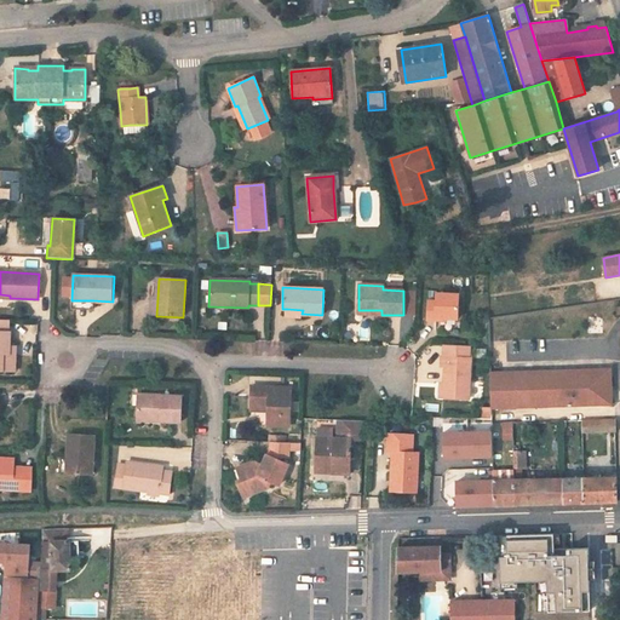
[(459,293),(437,293),(437,300),(429,300),(429,320),(437,320),(437,317),(446,317),(458,317),(459,293)]
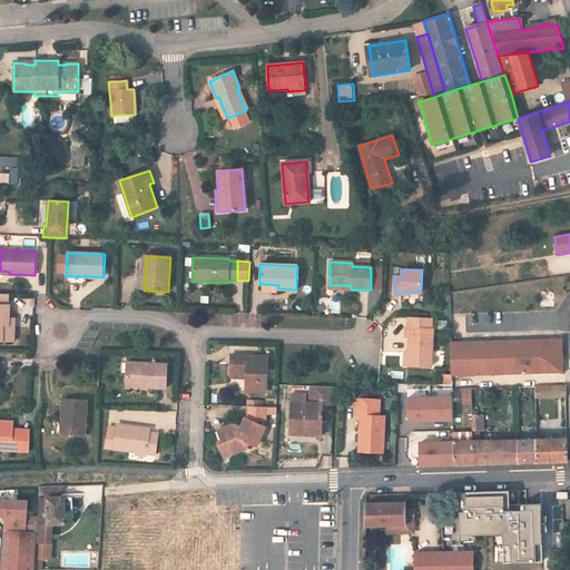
[(0,342),(12,343),(13,331),(8,331),(8,321),(9,307),(7,307),(7,296),(0,295),(0,342)]
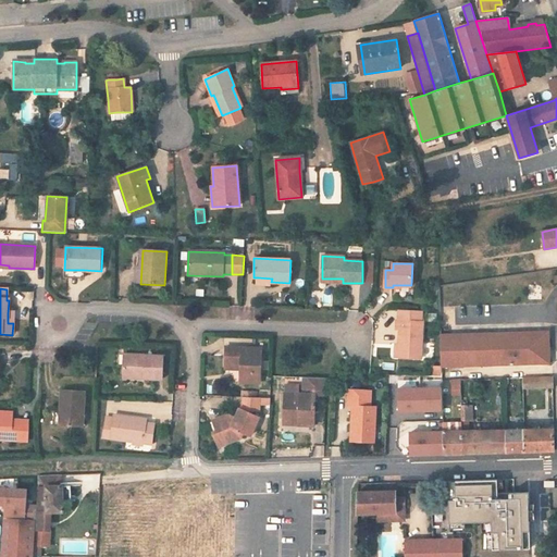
[(23,292),(23,305),(32,305),(32,292),(23,292)]
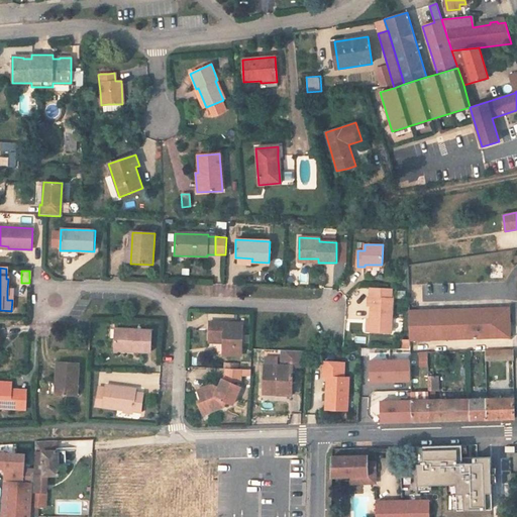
[(390,289),(368,288),(368,298),(367,298),(366,306),(369,306),(369,320),(368,332),(389,333),(391,299),(389,299),(390,289)]
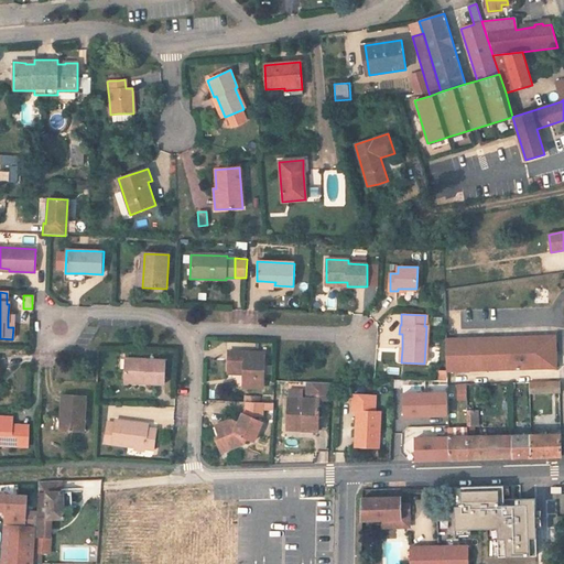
[(551,342),(552,368),(556,368),(555,335),(467,338),(468,345),(551,342)]
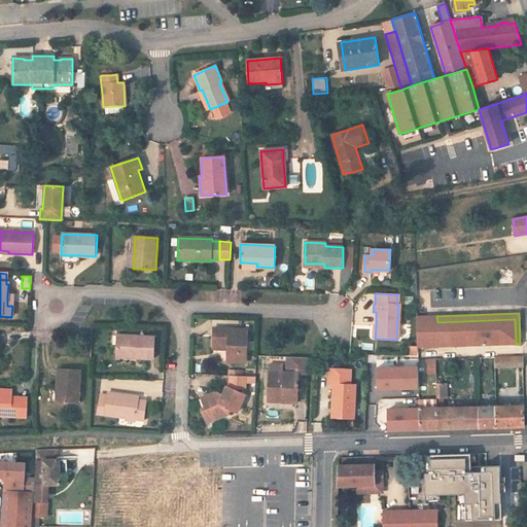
[(417,322),(418,347),(516,344),(515,319),(437,322),(417,322)]
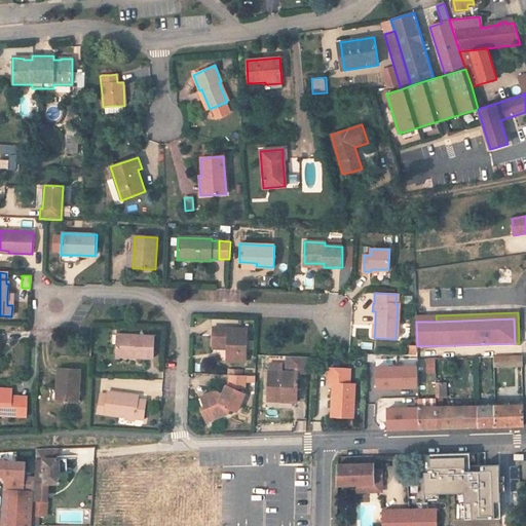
[(246,329),(212,327),(211,344),(225,344),(225,348),(225,361),(243,361),(246,329)]
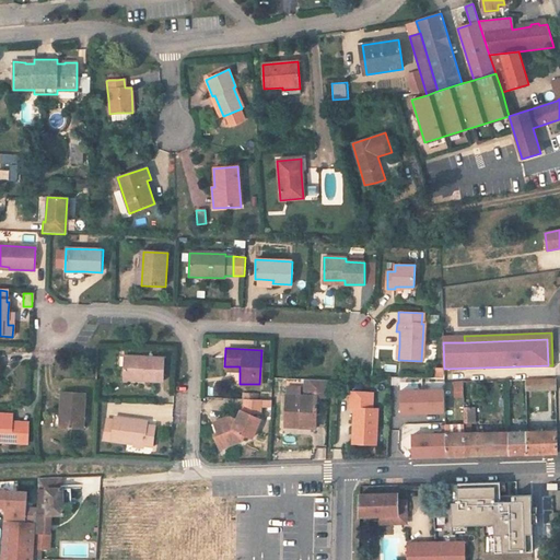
[(124,358),(124,376),(146,376),(144,382),(164,382),(164,359),(124,358)]
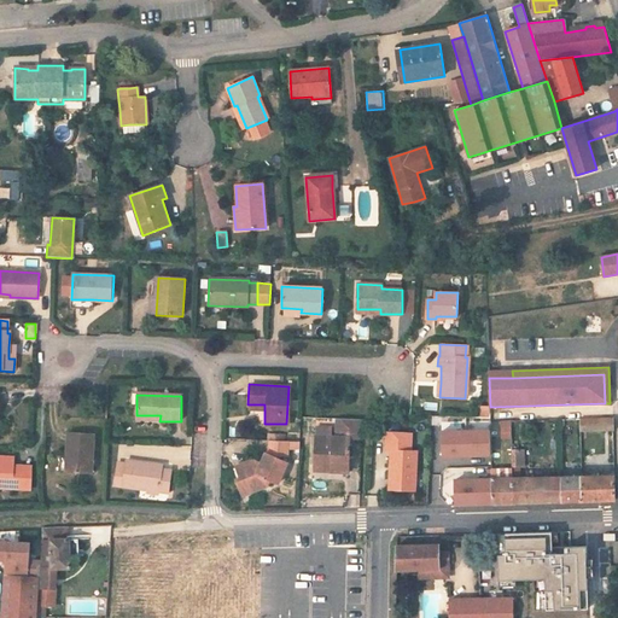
[(349,462),(350,438),(362,438),(363,419),(338,419),(337,437),(315,436),(315,462),(315,466),(332,466),(331,471),(349,472),(349,462)]
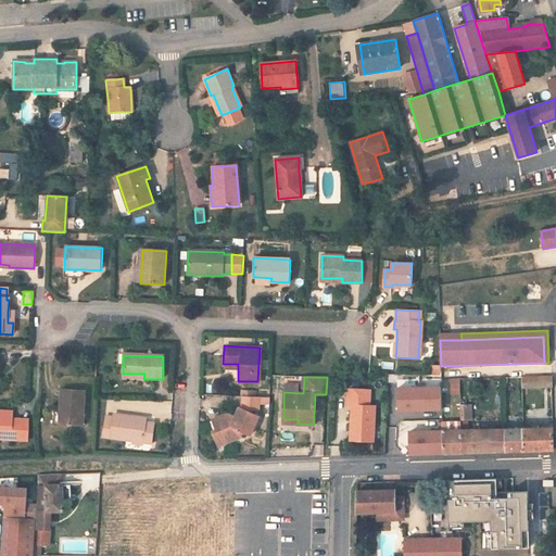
[(521,378),(522,388),(551,387),(551,377),(521,378)]
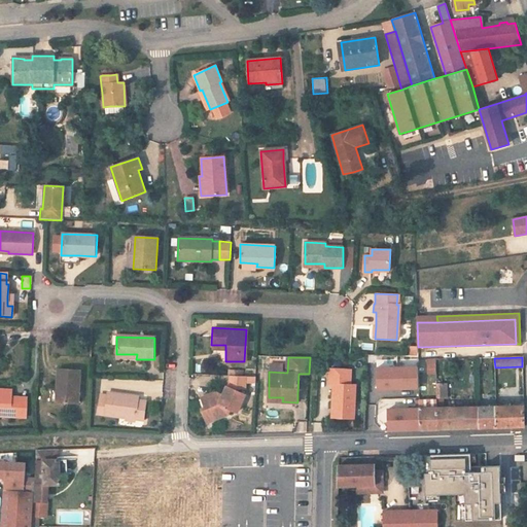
[(436,359),(427,359),(427,370),(436,370),(436,359)]
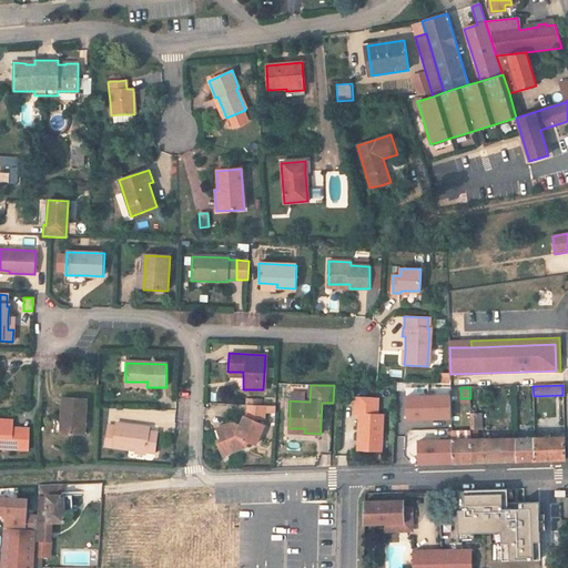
[(450,396),(406,397),(407,419),(452,418),(450,396)]
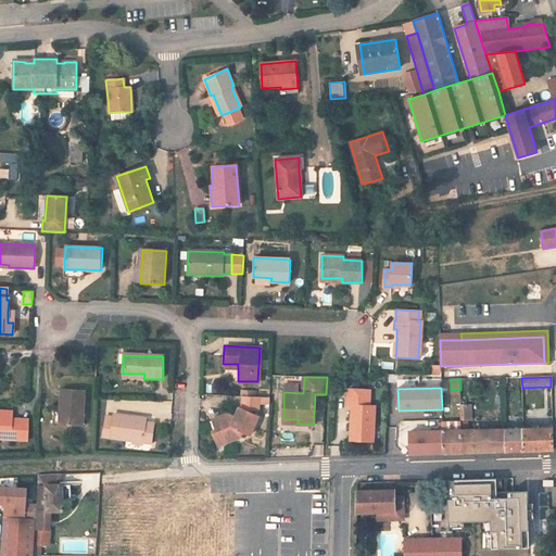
[(63,411),(63,416),(62,425),(84,426),(84,425),(84,416),(85,391),(62,390),(61,409),(63,411)]
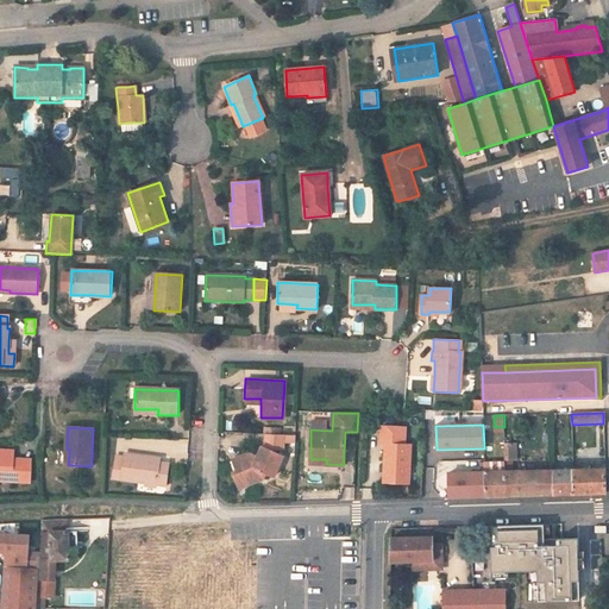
[(380,427),(378,445),(384,445),(383,456),(383,465),(382,483),(408,484),(409,465),(409,456),(410,445),(405,445),(405,428),(380,427)]
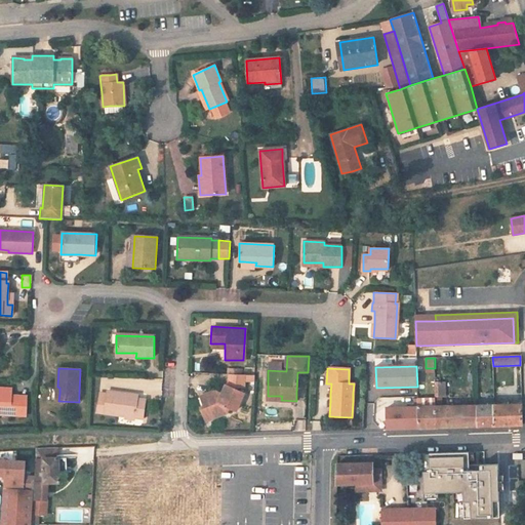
[(220,395),(219,397),(213,394),(208,395),(208,393),(199,396),(201,401),(203,406),(199,407),(204,418),(213,414),(214,417),(226,412),(228,407),(234,410),(238,401),(242,393),(234,389),(234,387),(243,387),(243,374),(228,374),(228,386),(225,385),(221,393),(220,395)]
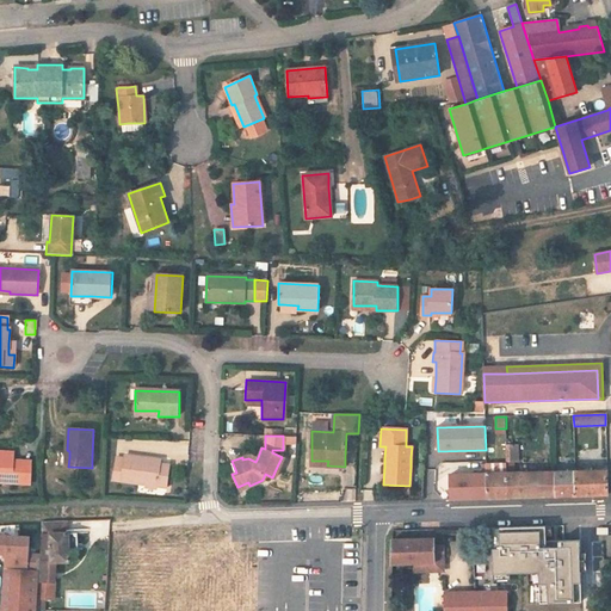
[(13,462),(13,457),(13,455),(0,454),(0,479),(12,480),(12,485),(30,486),(31,468),(13,467),(13,462)]
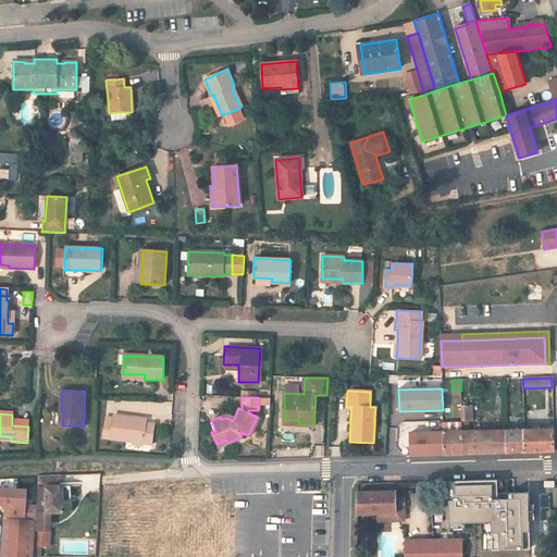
[(114,417),(112,429),(106,429),(104,437),(108,437),(111,438),(116,438),(152,443),(155,425),(155,423),(146,422),(147,418),(131,417),(114,417)]
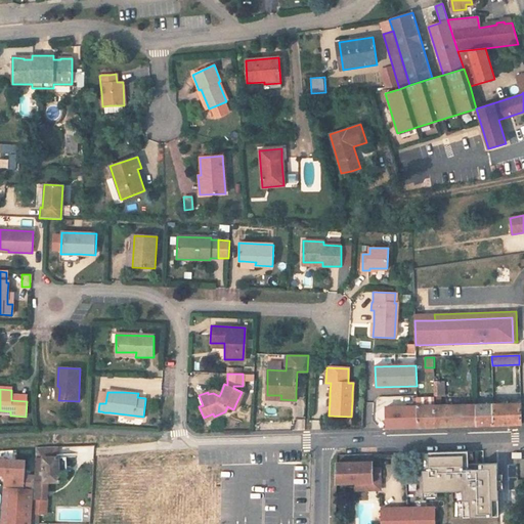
[(386,400),(386,407),(403,407),(403,400),(403,398),(385,398),(386,400)]
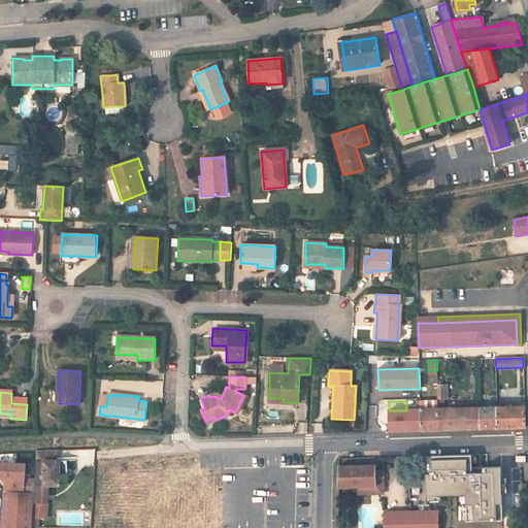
[(420,404),(420,409),(421,431),(439,430),(439,409),(425,409),(425,403),(420,404)]
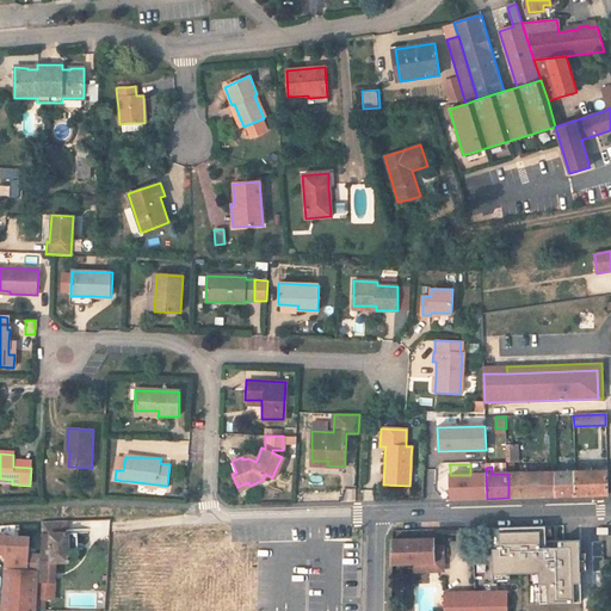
[(608,470),(575,471),(576,497),(609,495),(608,470)]
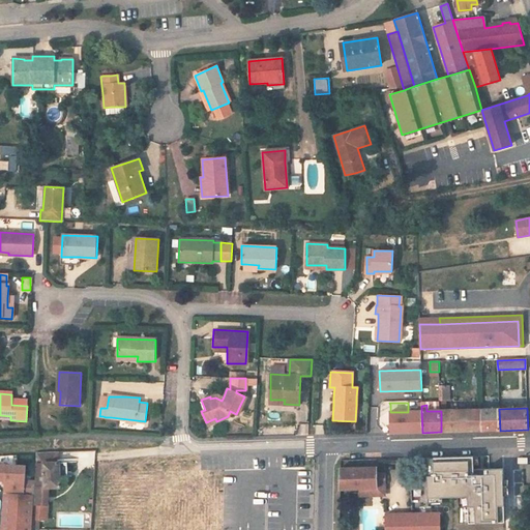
[(441,411),(441,432),(483,431),(482,409),(441,411)]
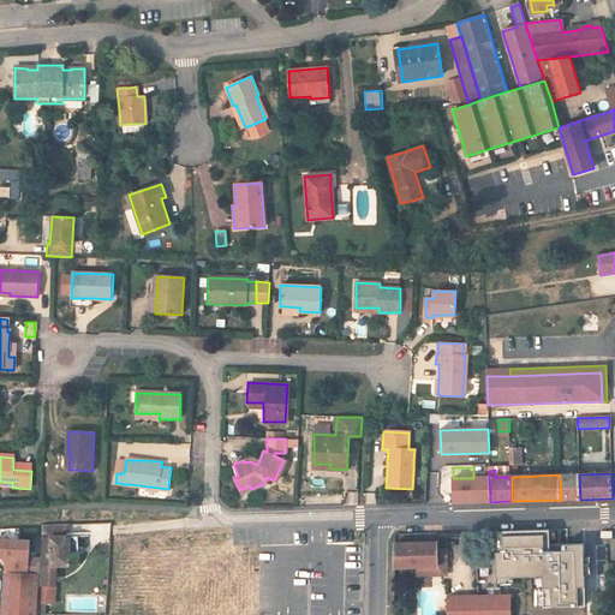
[(560,475),(561,500),(580,500),(579,475),(560,475)]
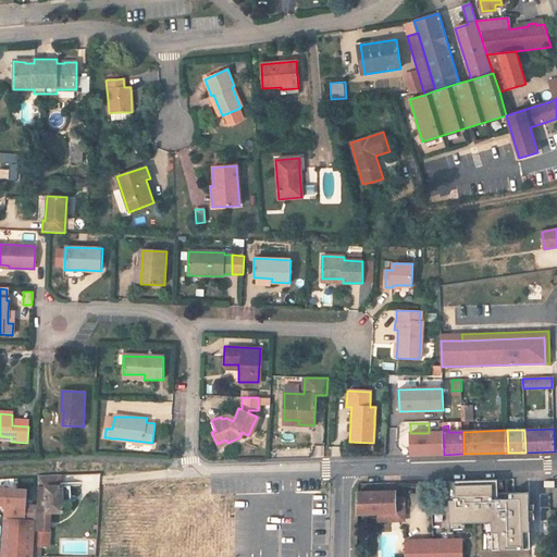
[(444,455),(443,432),(429,433),(410,433),(410,456),(444,455)]
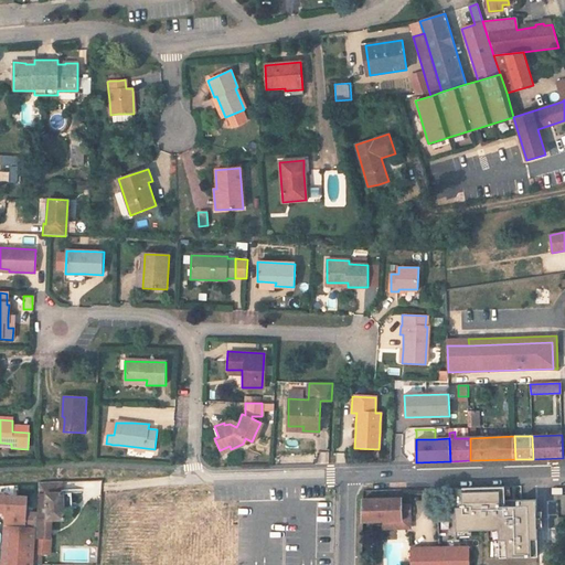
[(61,482),(38,483),(36,514),(35,528),(34,537),(51,539),(52,519),(72,519),(71,490),(62,491),(61,482)]
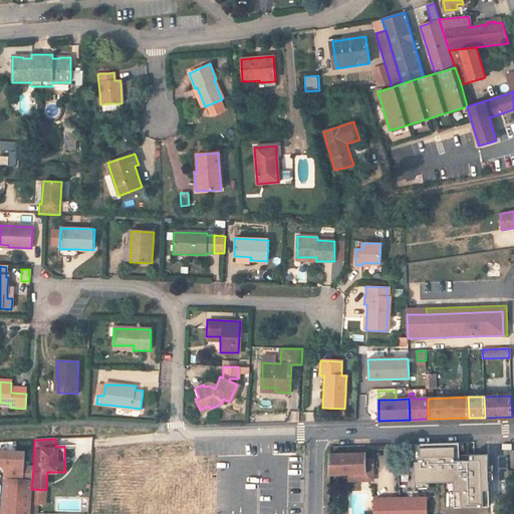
[(459,443),(421,444),(421,461),(415,461),(416,482),(454,481),(455,507),(490,505),(488,454),(460,455),(459,443)]
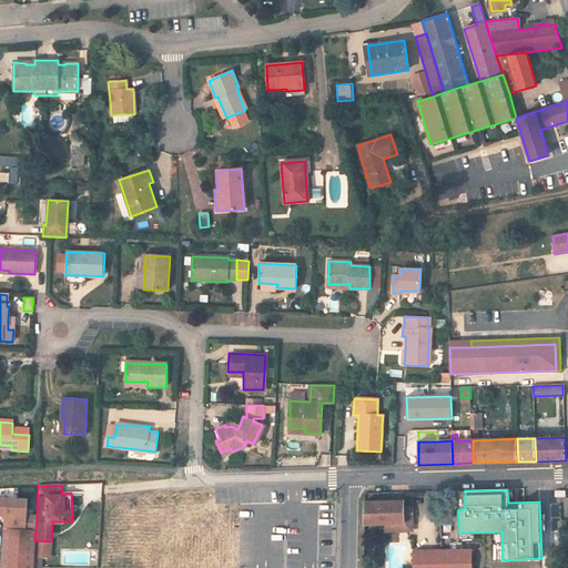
[(0,515),(4,515),(3,529),(36,530),(37,517),(26,516),(27,500),(0,498),(0,515)]
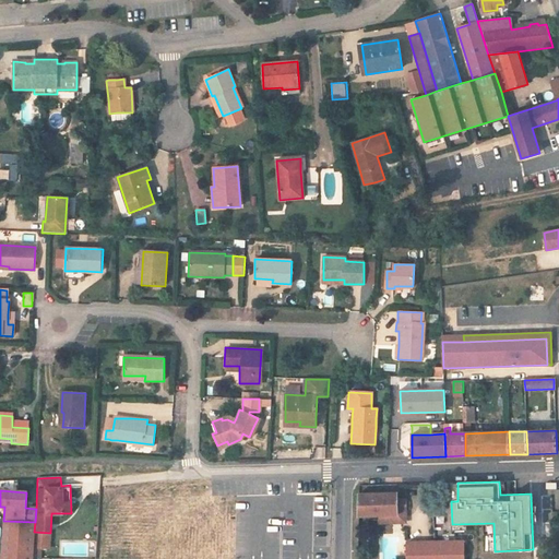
[(397,494),(359,494),(358,516),(379,516),(399,515),(397,509),(406,509),(406,499),(397,500),(397,494)]
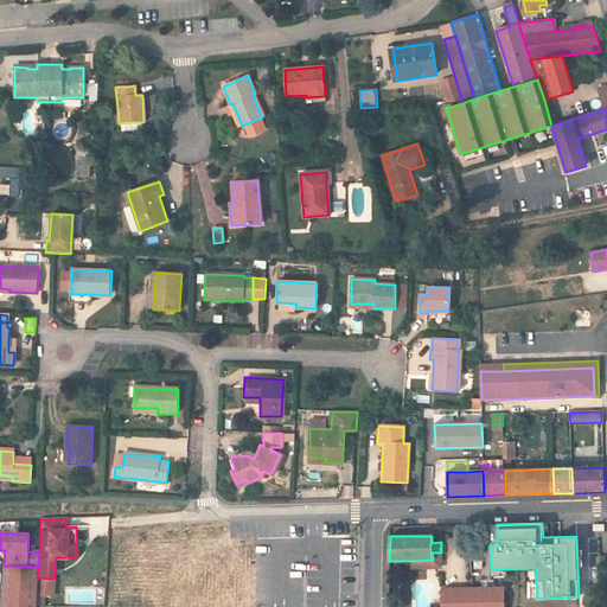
[(433,560),(411,561),(411,569),(441,568),(441,553),(432,553),(433,560)]
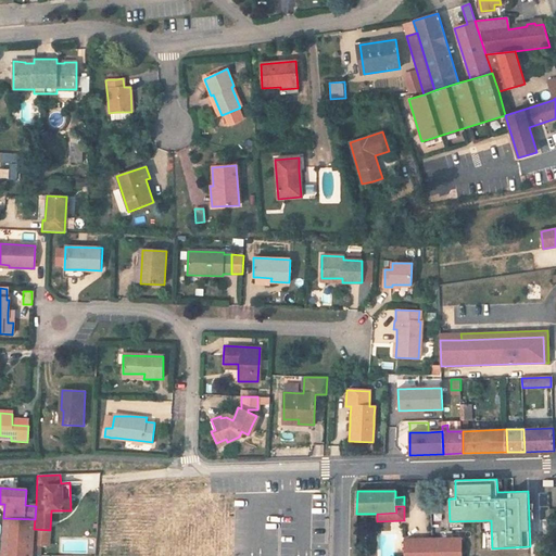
[(3,518),(0,555),(33,555),(33,551),(34,545),(34,529),(35,519),(3,518)]
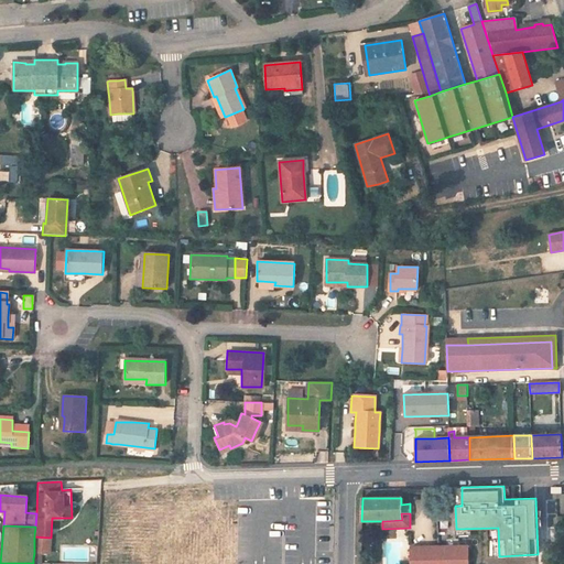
[(34,537),(34,553),(41,553),(50,554),(51,538),(34,537)]
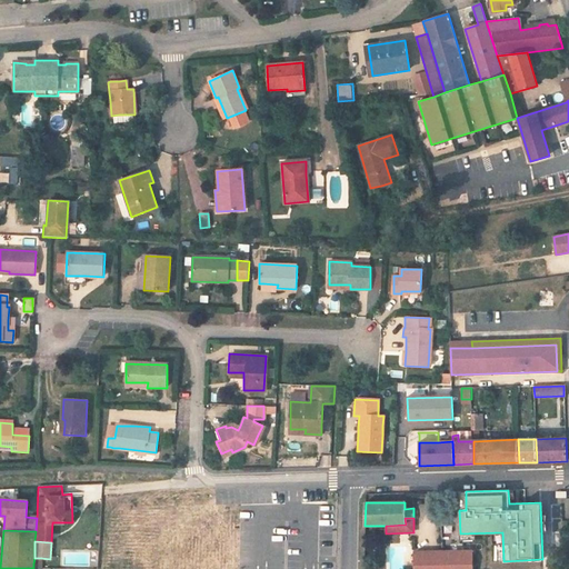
[(413,552),(413,568),(442,568),(442,551),(413,552)]
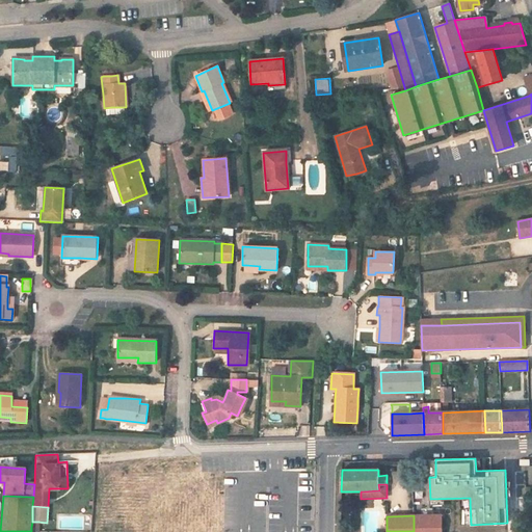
[(414,515),(414,531),(441,531),(442,515),(414,515)]
